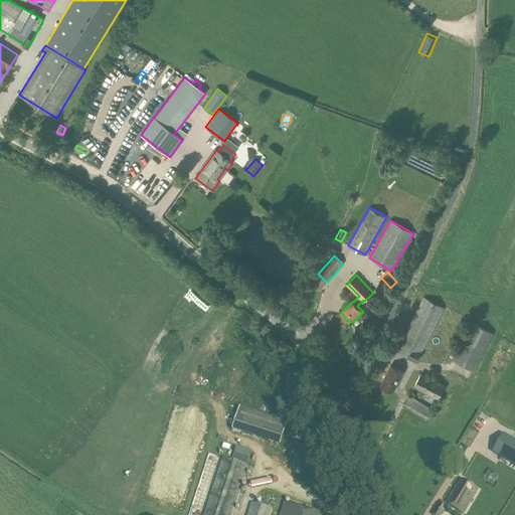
[(423,297),(396,351),(417,362),(446,308),(423,297)]
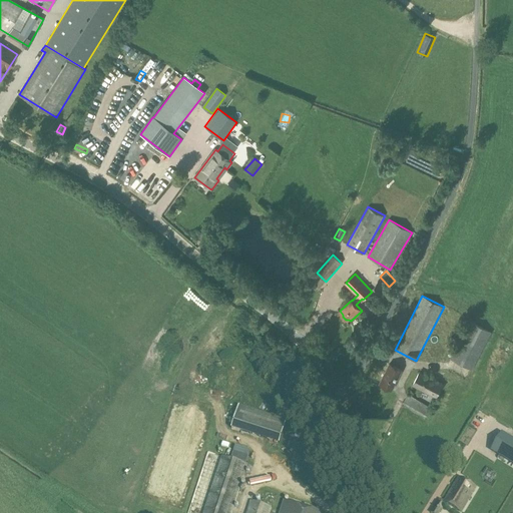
[(375,299),(369,307),(374,311),(380,304),(375,299)]
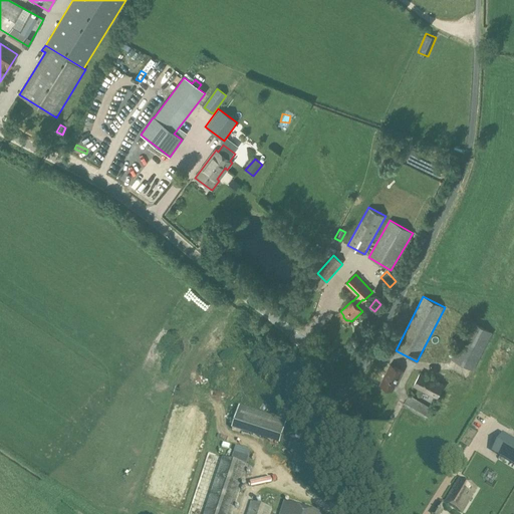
[(471,321),(451,358),(474,370),(493,332),(471,321)]
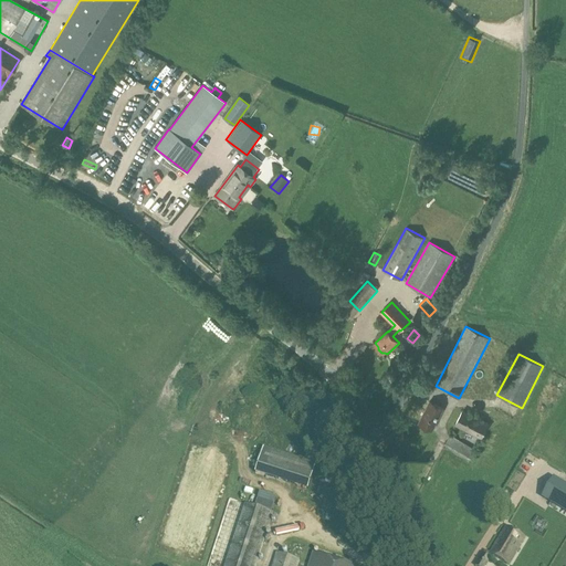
[(405,359),(399,366),(405,370),(410,364),(405,359)]
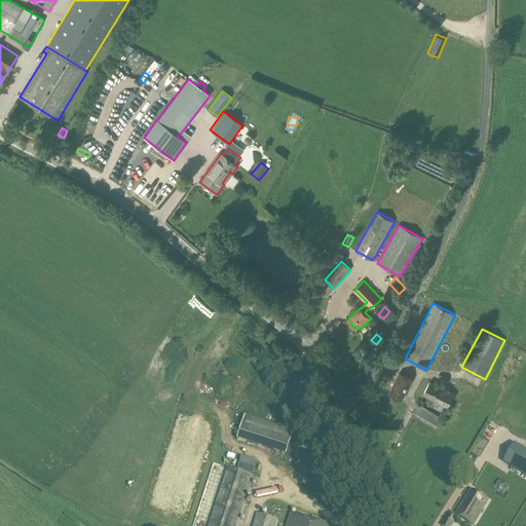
[(399,345),(393,354),(400,358),(405,348),(399,345)]
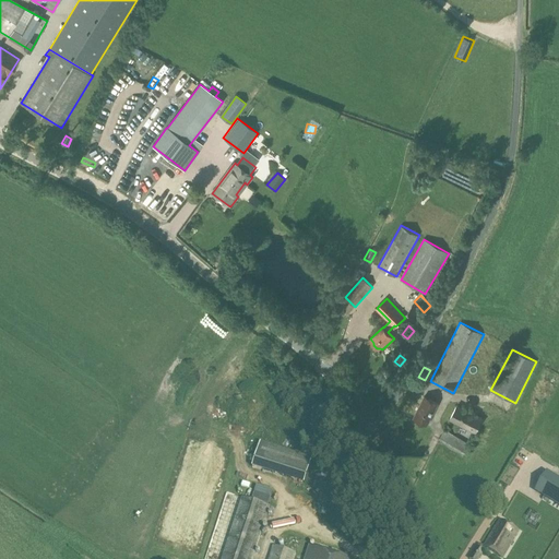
[(424,396),(414,418),(428,425),(438,404),(424,396)]
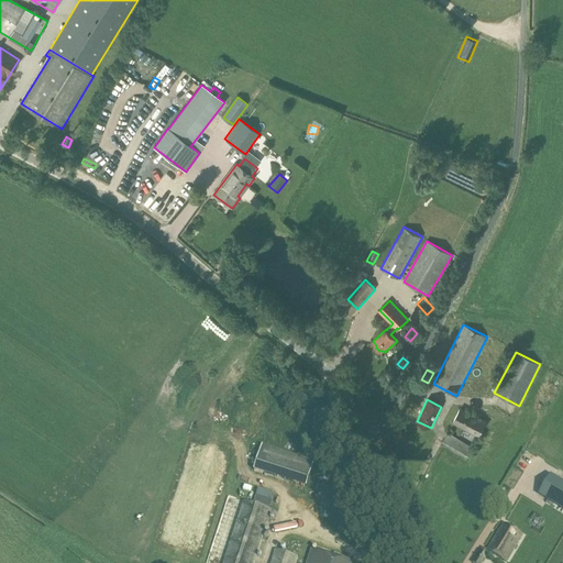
[(460,408),(453,422),(479,437),(487,421),(460,408)]
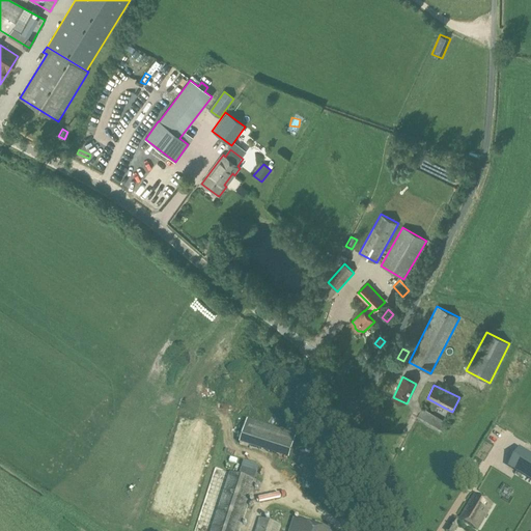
[(422,408),(416,417),(441,431),(447,422),(422,408)]
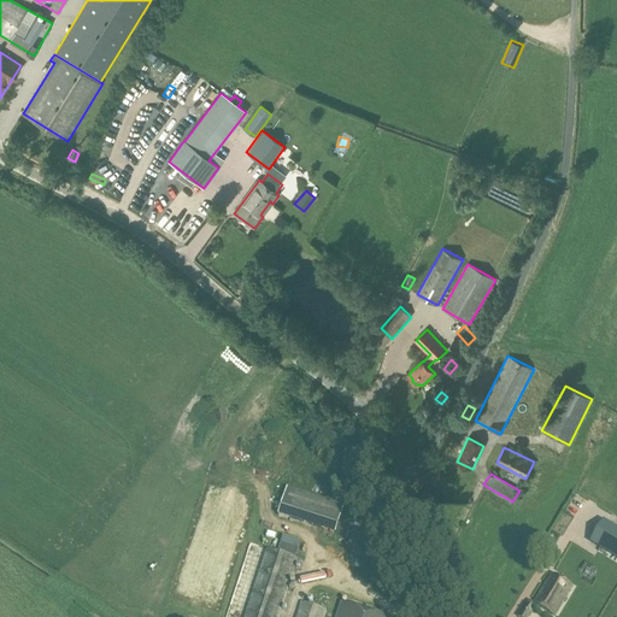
[(289,519),(299,492),(287,488),(278,516),(289,519)]
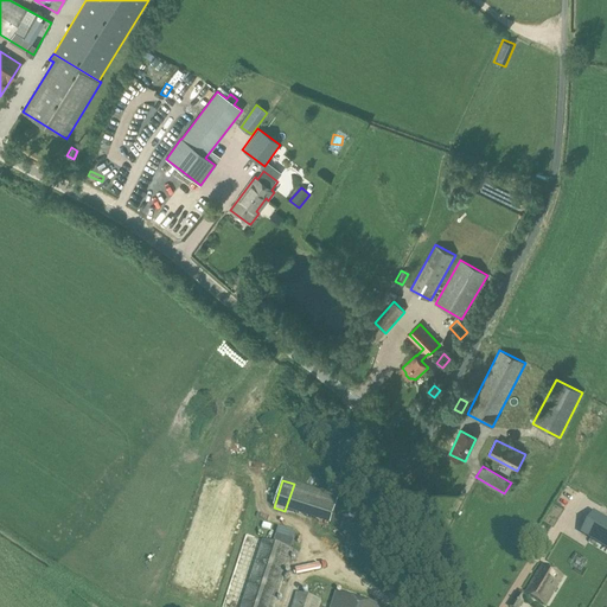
[(554,534),(563,513),(555,509),(544,529),(554,534)]
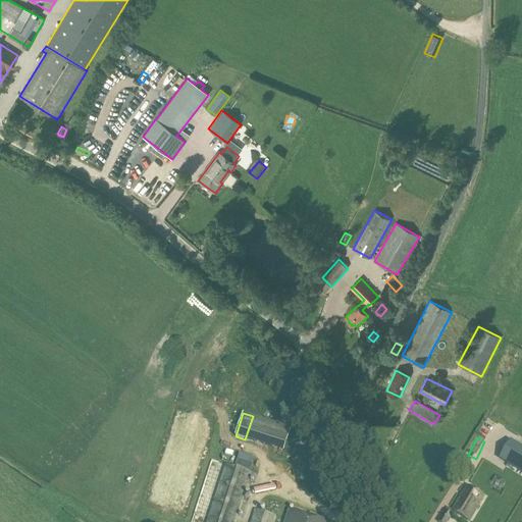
[(501,459),(521,470),(521,449),(511,442),(501,459)]
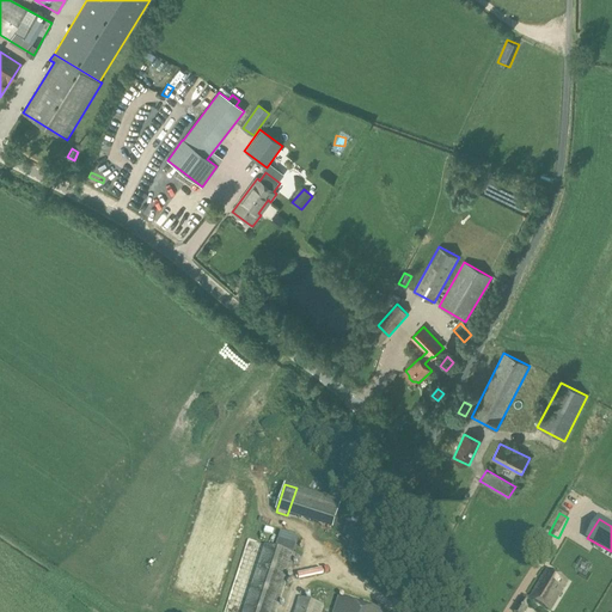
[(575,531),(582,537),(587,532),(580,526),(575,531)]
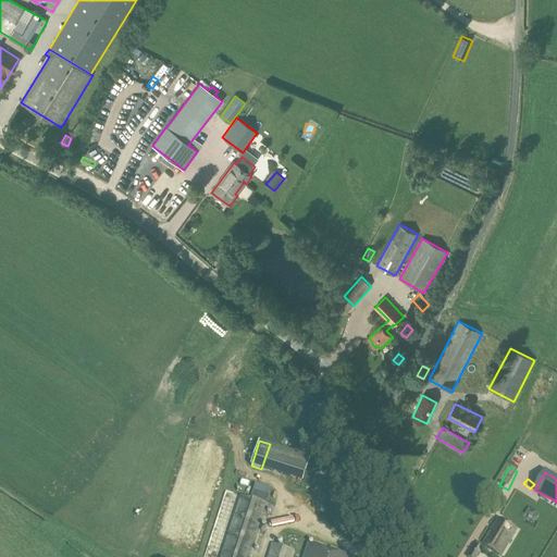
[(252,491),(250,497),(267,503),(269,496),(252,491)]
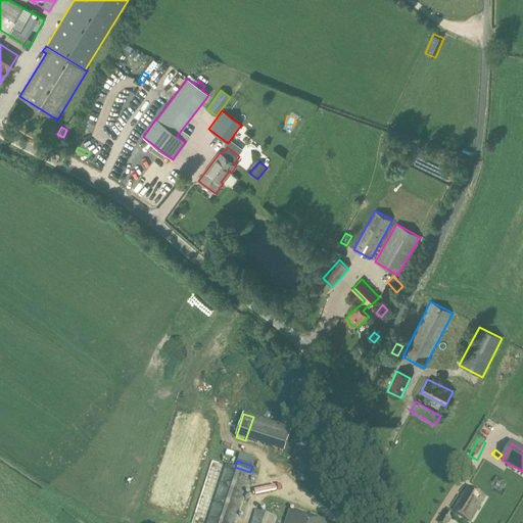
[(227,467),(208,522),(236,522),(252,475),(227,467)]
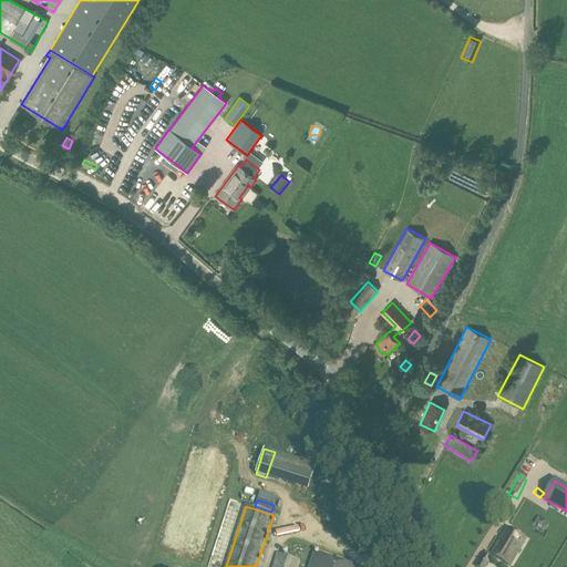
[(533,531),(538,523),(521,512),(515,521),(533,531)]
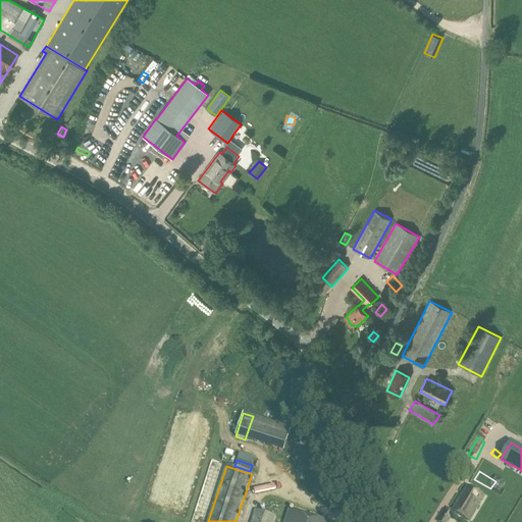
[(466,486),(451,512),(469,521),(484,498),(466,486)]
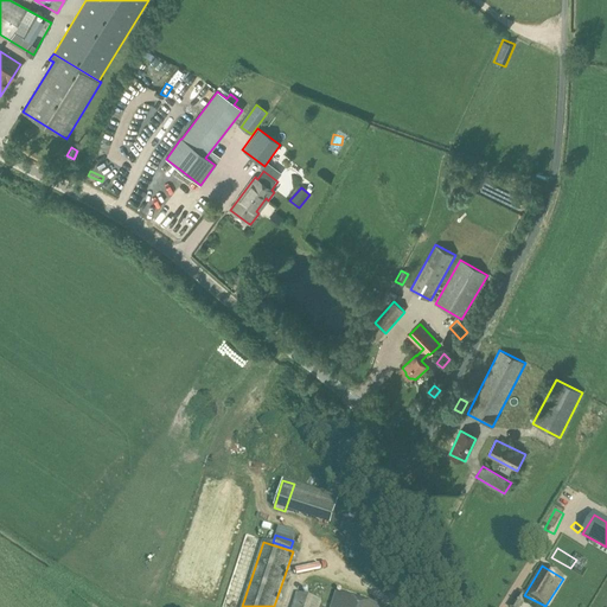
[(592,606),(596,601),(577,590),(567,606),(592,606)]
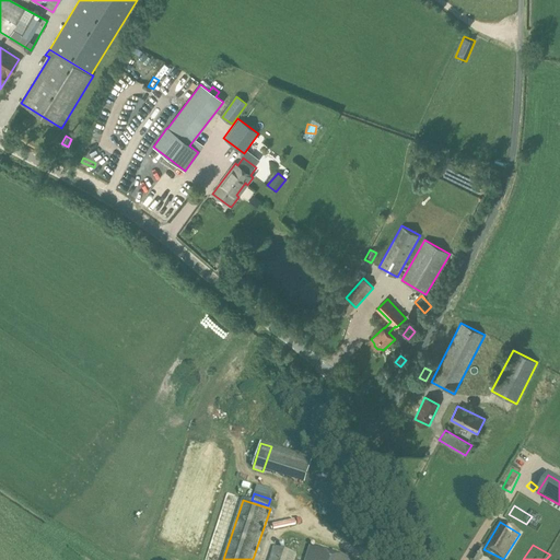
[(275,548),(270,559),(294,559),(296,555),(275,548)]
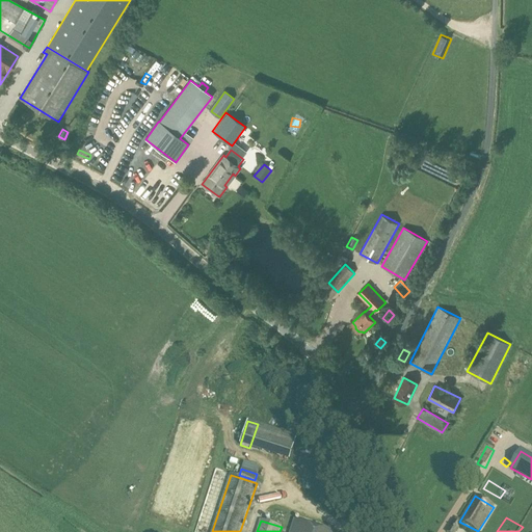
[(331,531),(295,521),(291,531),(331,531)]
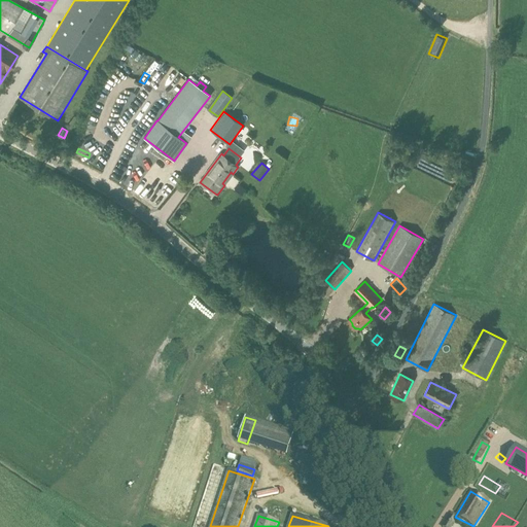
[(449,516),(442,526),(453,526),(457,521),(449,516)]
